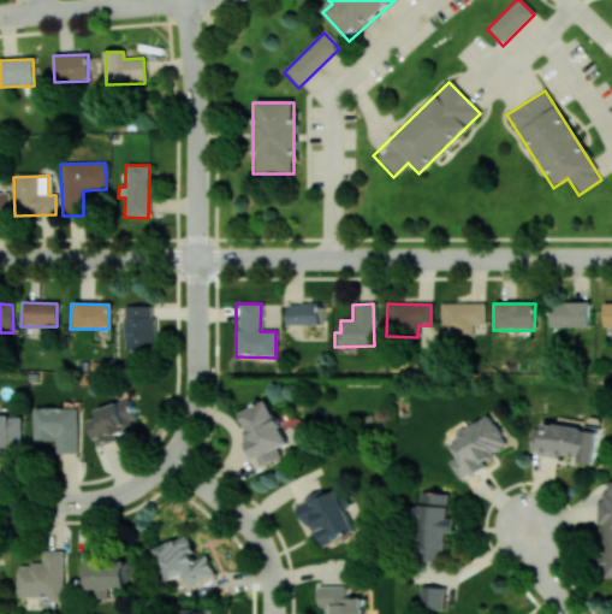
[(547,303),(547,328),(587,329),(587,305),(547,303)]
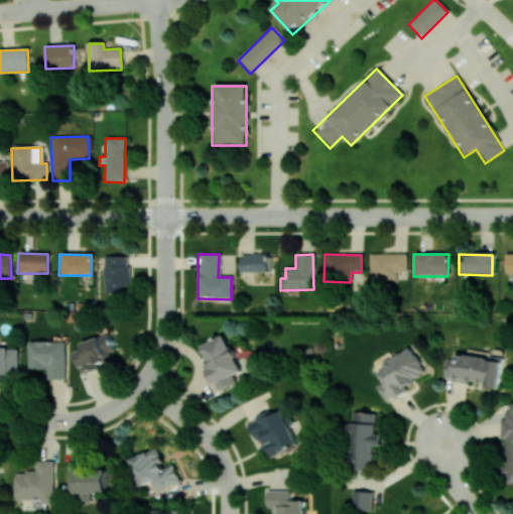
[(512,274),(512,254),(504,254),(504,275),(512,274)]
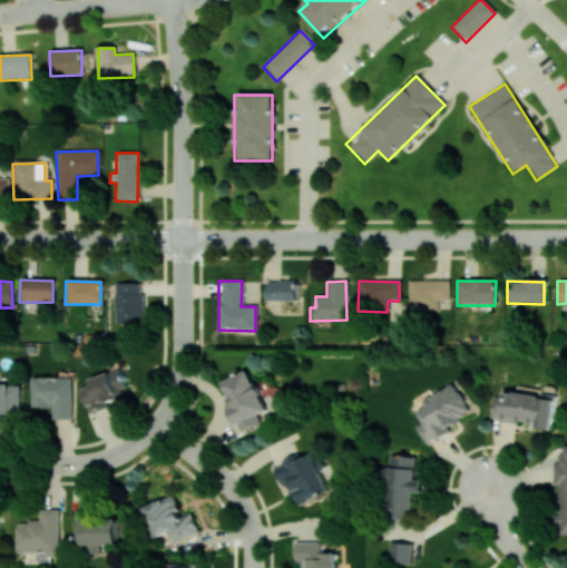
[(266,302),(296,302),(296,282),(266,282),(266,302)]
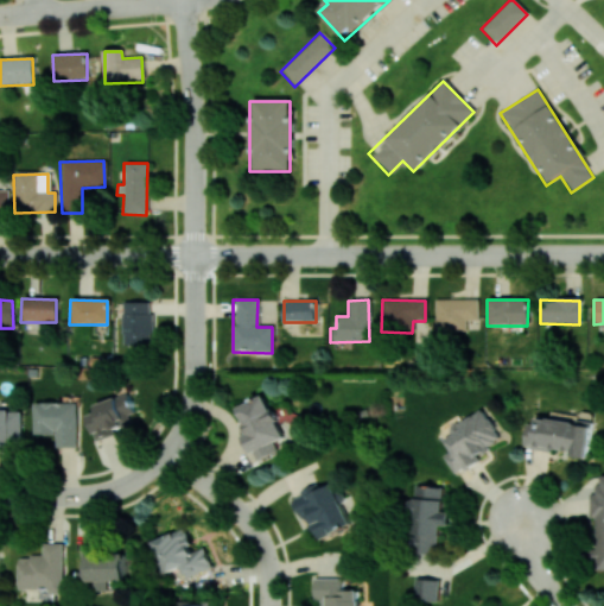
[(477,301),(434,301),(433,332),(464,333),(464,321),(477,321),(477,301)]
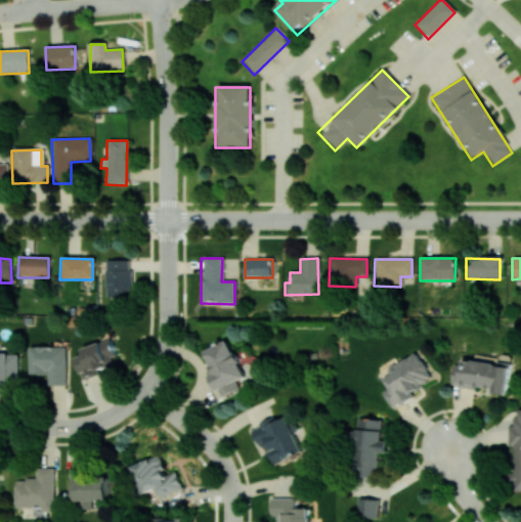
[(129,261),(103,262),(104,299),(129,298),(129,261)]
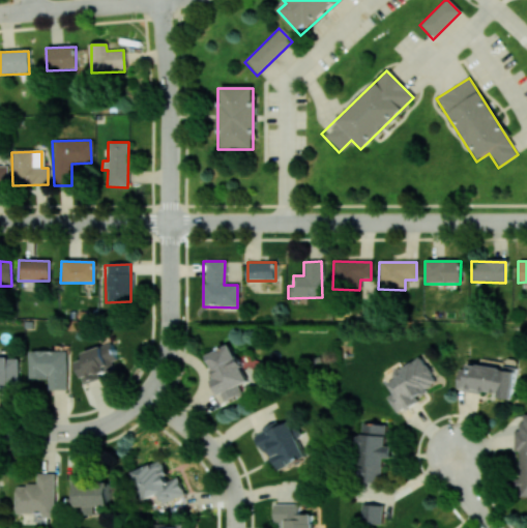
[(83,360),(76,362),(82,384),(100,379),(99,374),(117,369),(109,345),(81,353),(83,360)]
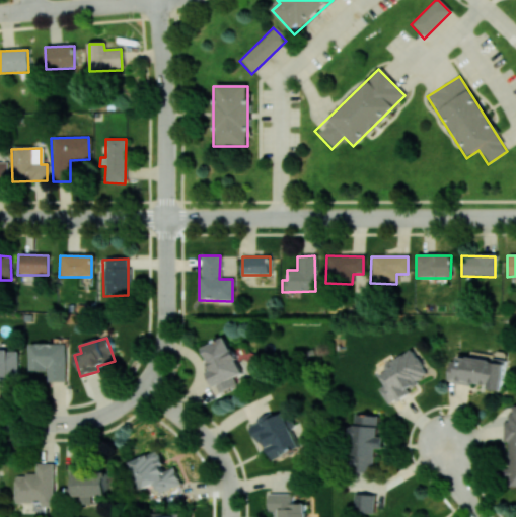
[(240,375),(225,338),(198,349),(217,394),(233,387),(230,379),(240,375)]
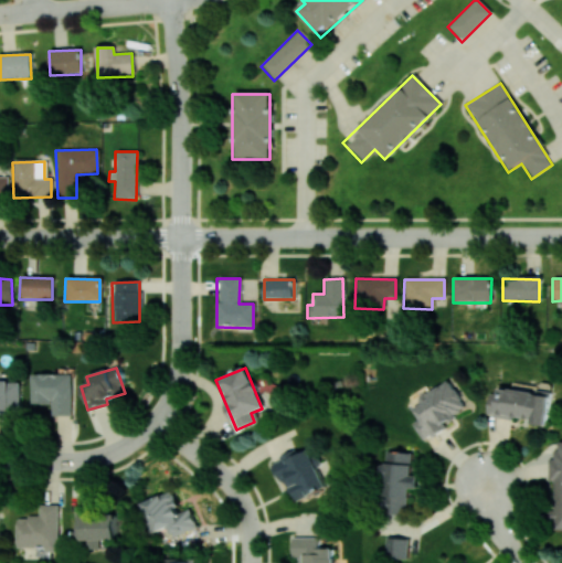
[(29,405),(51,405),(50,416),(70,417),(70,375),(30,375),(29,405)]
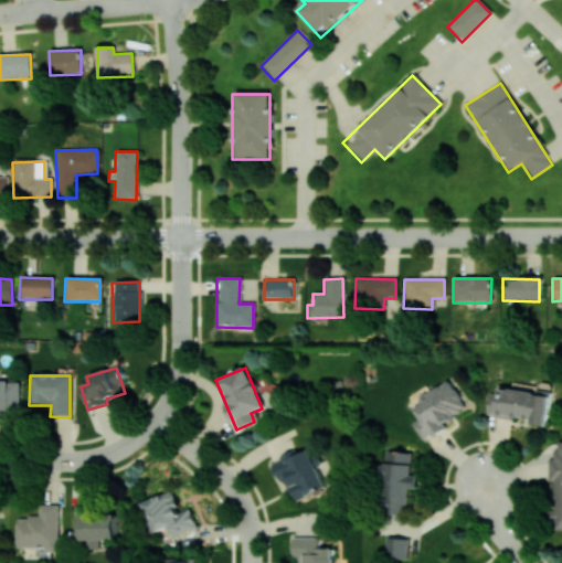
[(411,424),(421,441),(467,412),(447,380),(416,400),(420,405),(413,410),(419,420),(411,424)]
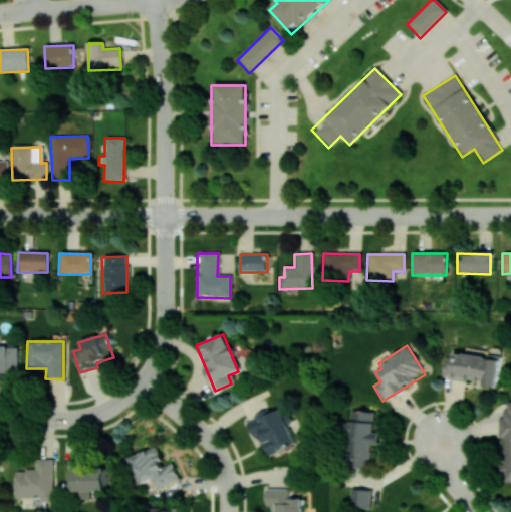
[(0,377),(16,378),(16,348),(0,347),(0,377)]
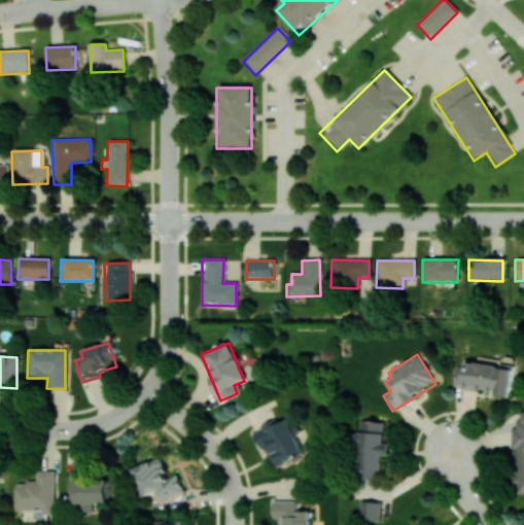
[(509,398),(512,368),(463,361),(462,369),(455,368),(453,388),(494,393),(494,396),(509,398)]
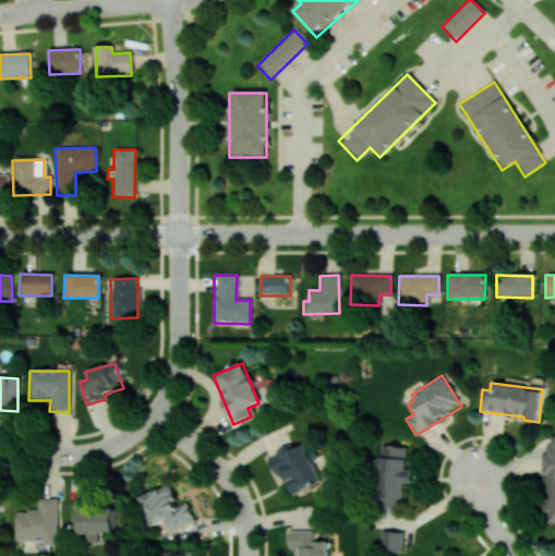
[(554,436),(547,437),(547,455),(541,455),(541,475),(544,475),(543,523),(554,523),(554,436)]
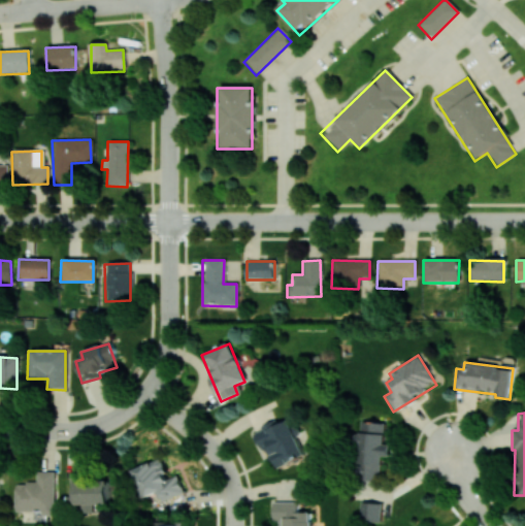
[(274,469),(302,456),(286,421),(275,426),(274,422),(252,432),(260,451),(265,449),(274,469)]
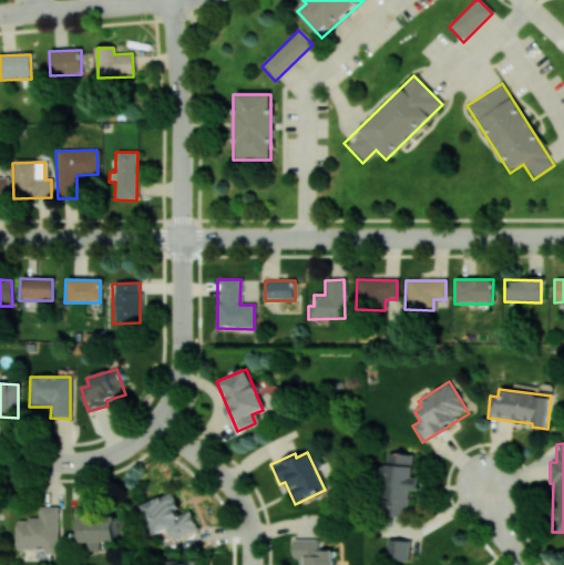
[(379,516),(407,519),(409,491),(417,492),(418,479),(411,479),(412,456),(387,454),(386,469),(383,469),(379,516)]
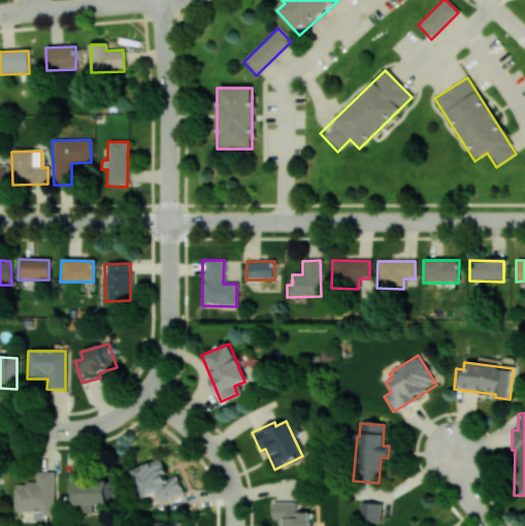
[(130,470),(140,499),(156,493),(160,502),(182,495),(175,475),(166,480),(159,460),(130,470)]
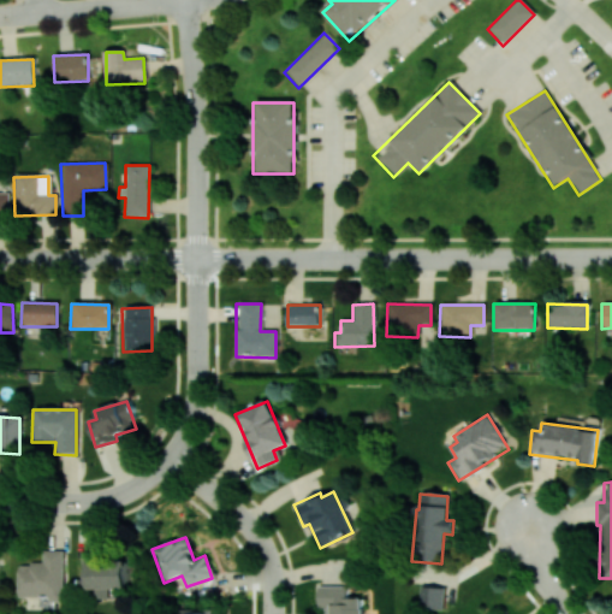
[(63,604),(61,551),(41,553),(41,565),(17,565),(17,598),(36,598),(36,604),(63,604)]
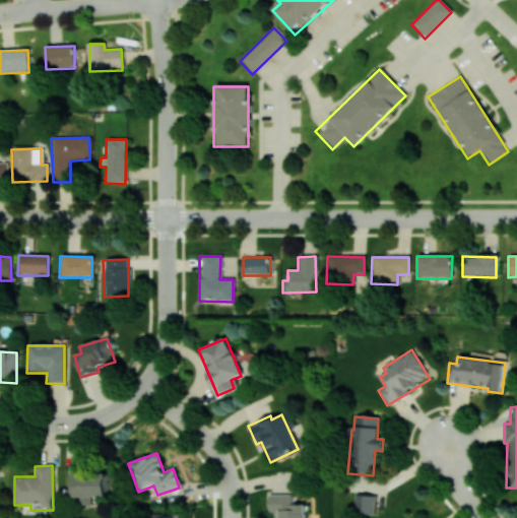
[(105,474),(83,474),(84,467),(71,467),(70,506),(90,506),(90,498),(105,498),(105,474)]
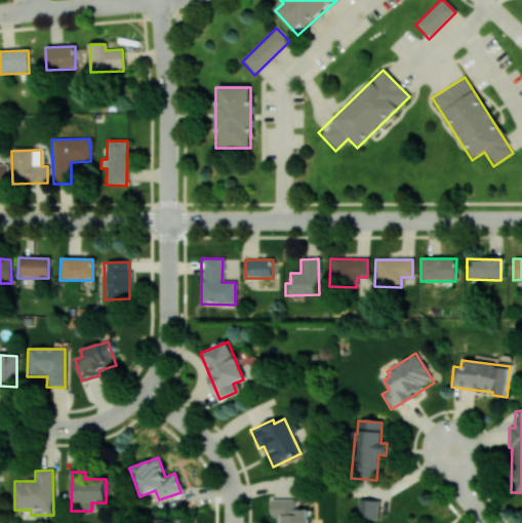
[(296,499),(270,499),(270,522),(308,522),(308,510),(296,510),(296,499)]
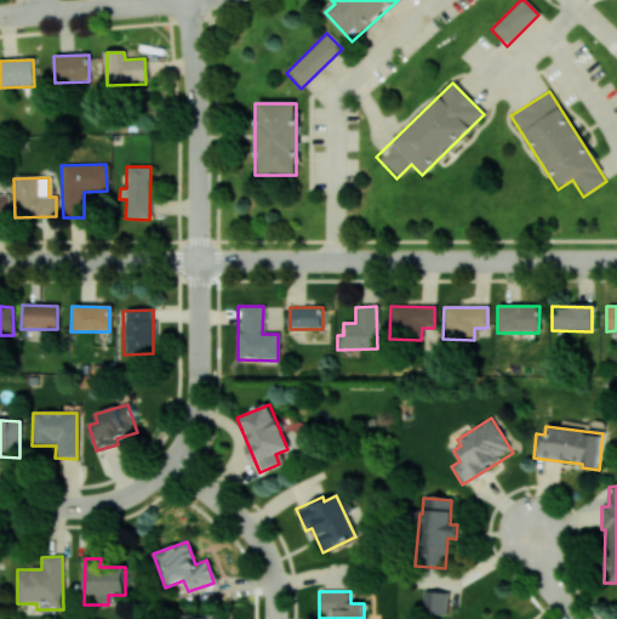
[(446,594),(423,592),(422,614),(445,615),(446,594)]
